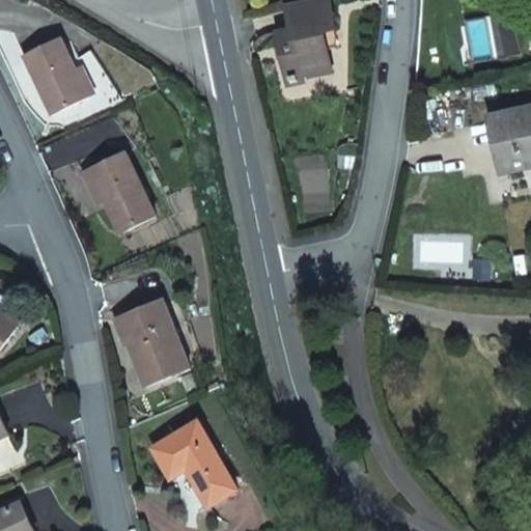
[(332,49),(327,30),(339,27),(332,0),(328,0),(290,9),(297,31),(283,34),(297,85),(311,81),(310,77),(337,71),(332,49)]
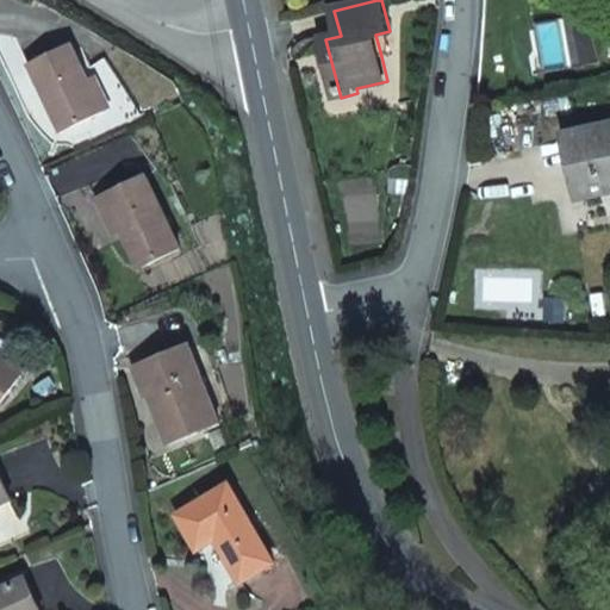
[(381,56),(394,53),(390,31),(375,35),(381,56)]
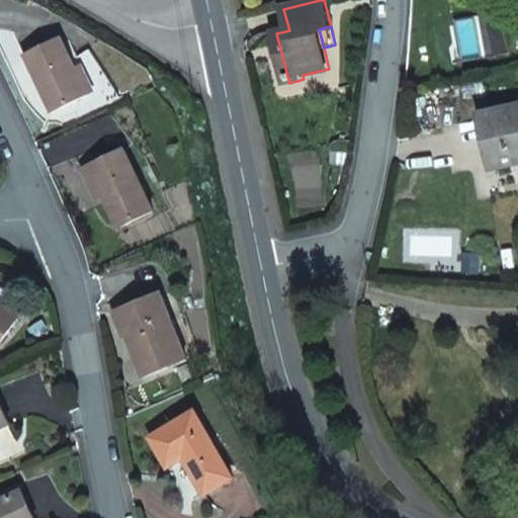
[(50,109),(87,92),(61,34),(23,52),(50,109)]
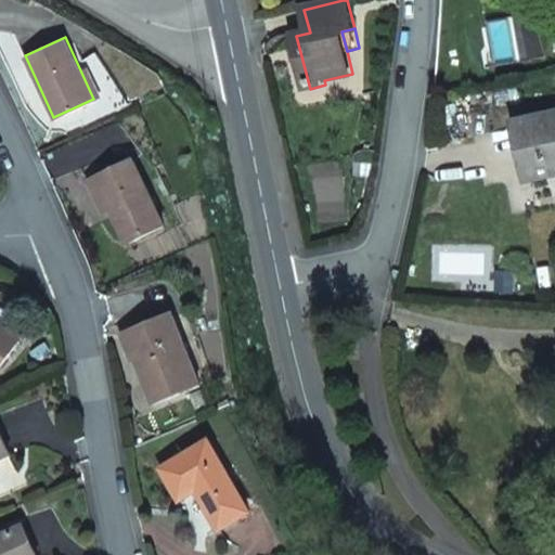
[(529,183),(554,178),(554,117),(517,125),(529,183)]
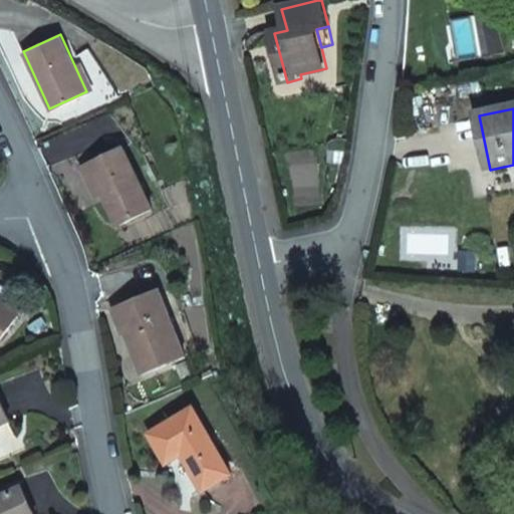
[(116,222),(151,206),(123,146),(88,162),(102,191),(116,222)]
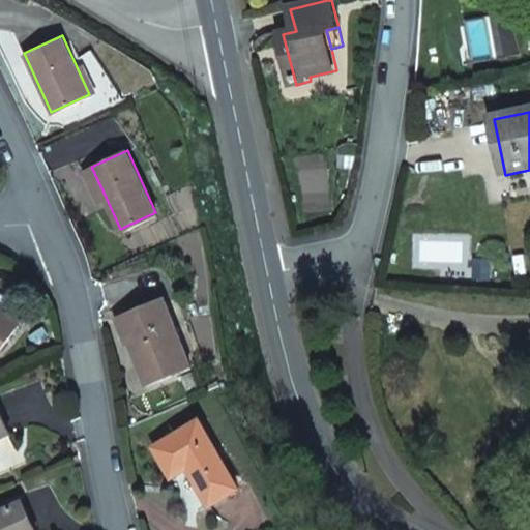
[(99,200),(106,197),(91,167),(85,170),(99,200)]
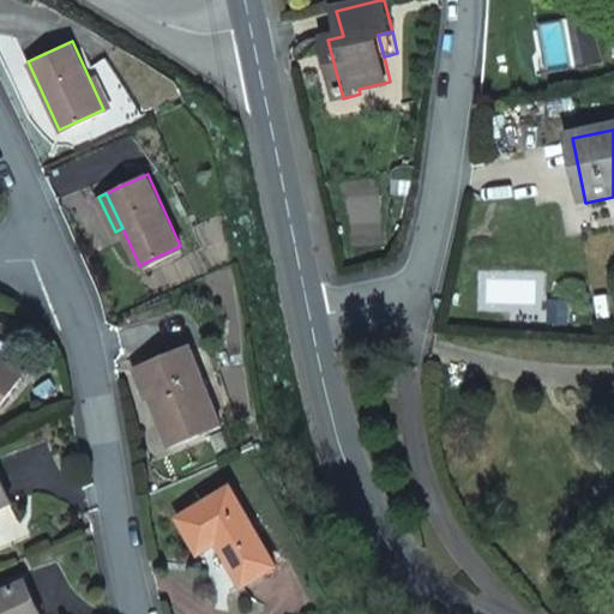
[(173,445),(222,423),(192,345),(150,363),(161,391),(152,395),(173,445)]
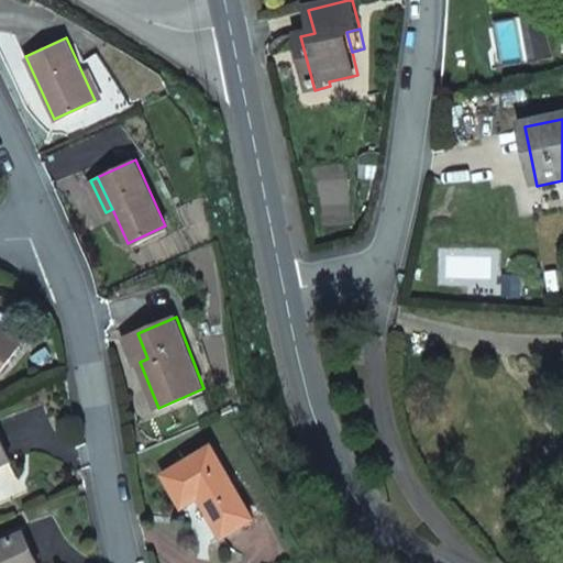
[(0,368),(20,343),(0,327),(0,368)]
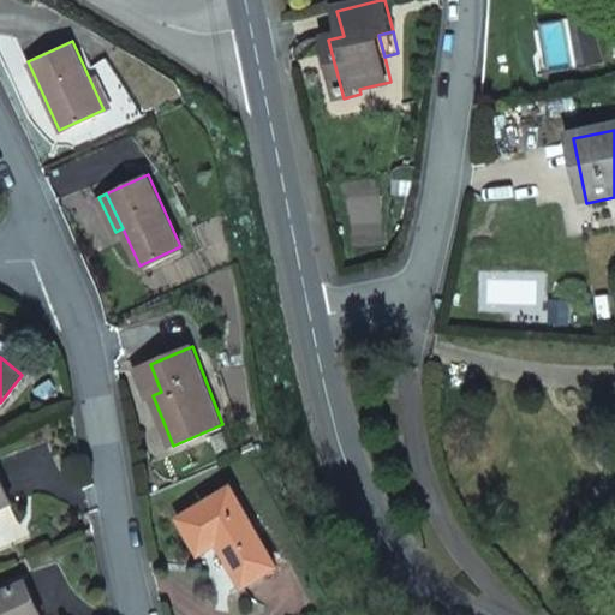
[(153,395),(161,392),(150,364),(141,368),(153,395)]
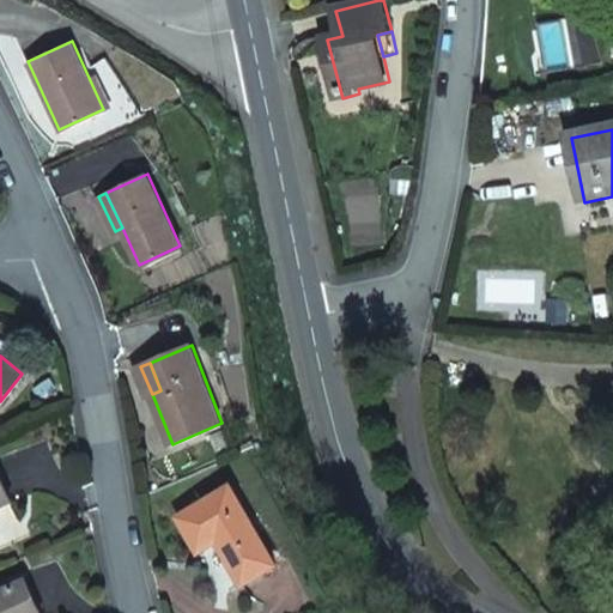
[(0,503),(11,498),(0,475),(0,503)]
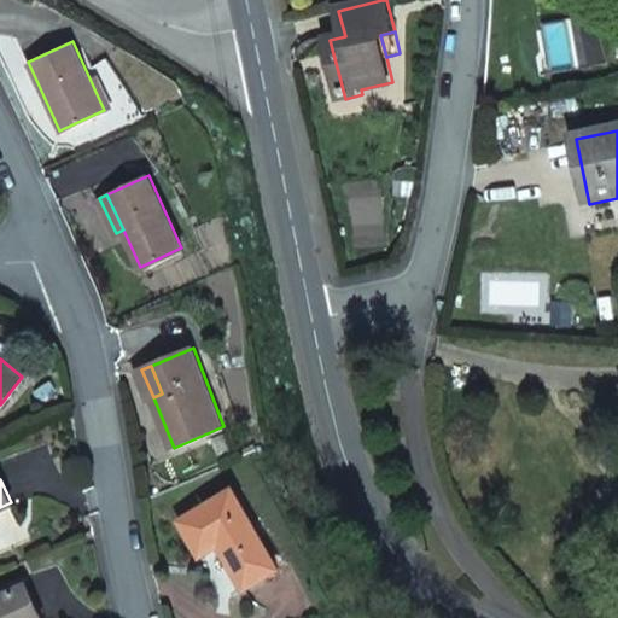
[(244,588),(279,567),(234,490),(181,522),(200,554),(219,544),(244,588)]
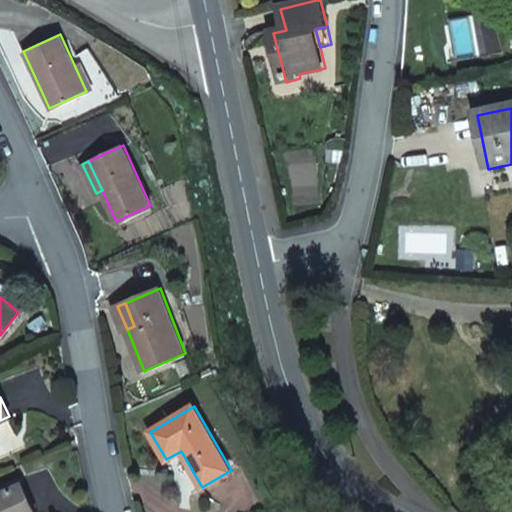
[(0,511),(35,511),(22,483),(0,493),(0,511)]
